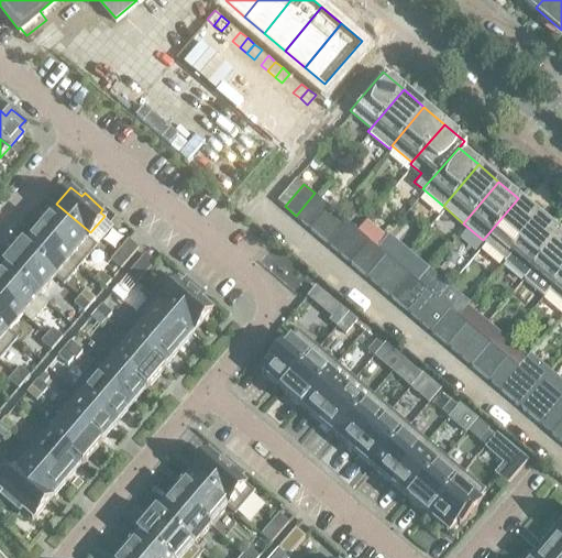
[(315,193),(296,216),(308,226),(328,204),(315,193)]
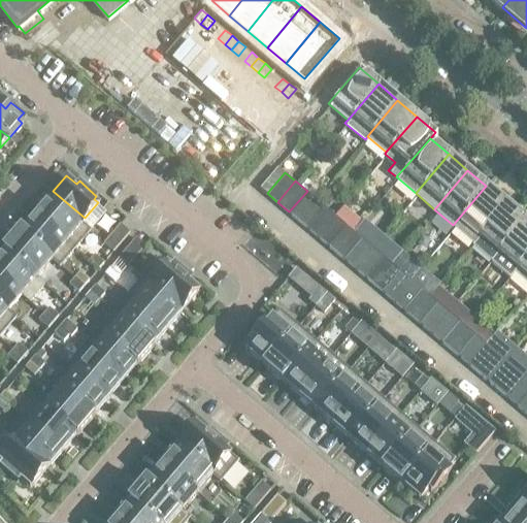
[(472,241),(505,202),(486,186),(453,225),(472,241)]
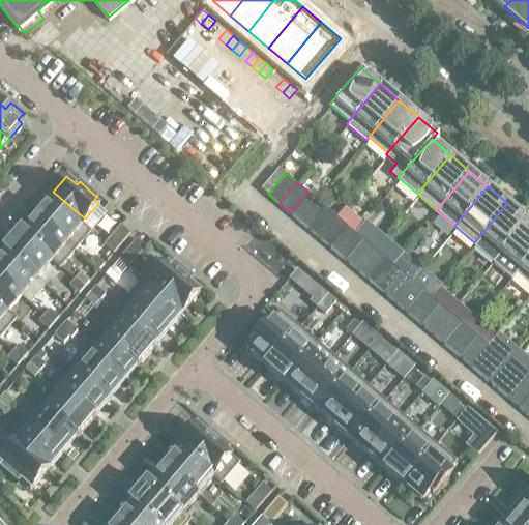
[(77,244),(90,229),(82,222),(85,219),(53,192),(37,210),(77,244)]
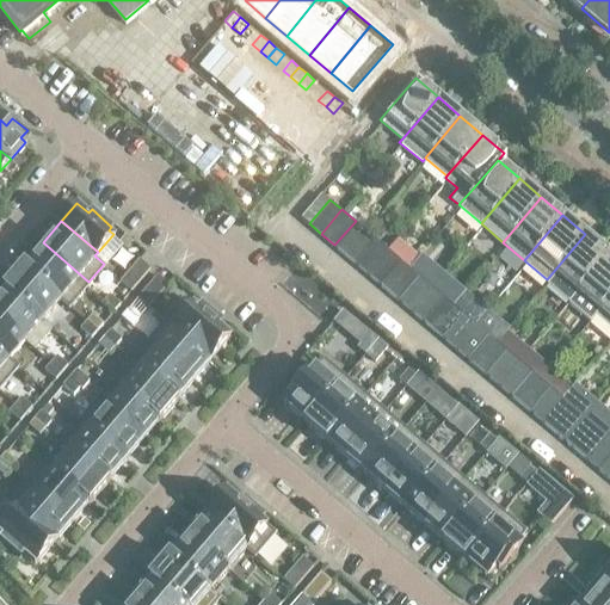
[(547,279),(568,297),(607,252),(585,234),(547,279)]
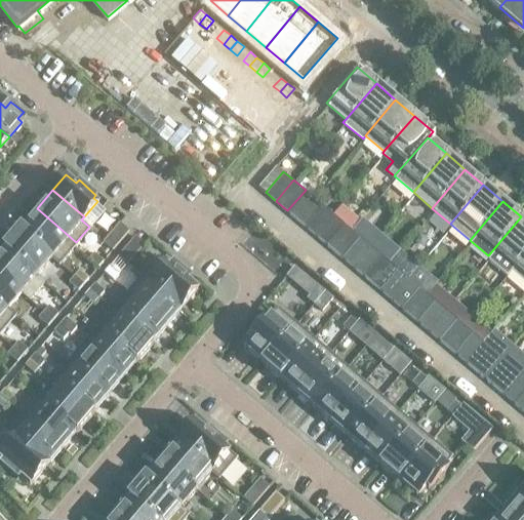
[(314,233),(331,212),(321,203),(303,224),(314,233)]
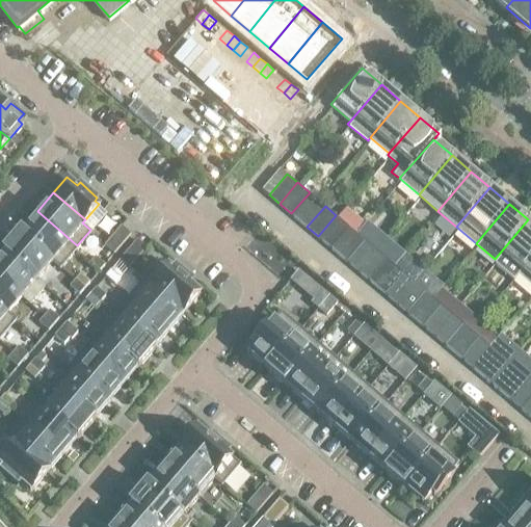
[(77,245),(37,211),(22,230),(60,264),(77,245)]
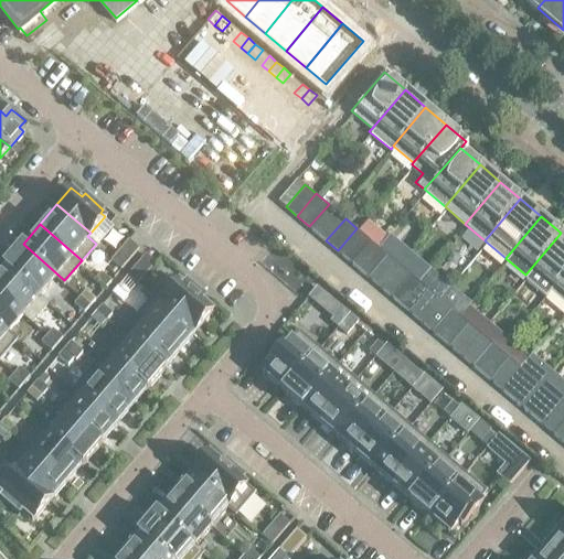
[(357,228),(338,250),(350,260),(369,238),(357,228)]
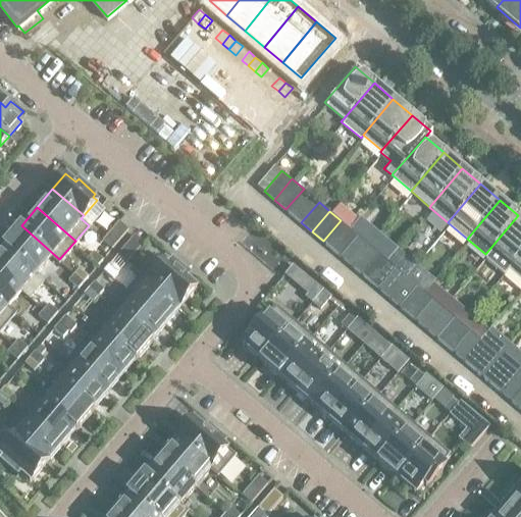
[(485,254),(486,255),(505,270),(507,267),(520,250),(520,217),(518,215),(485,254)]
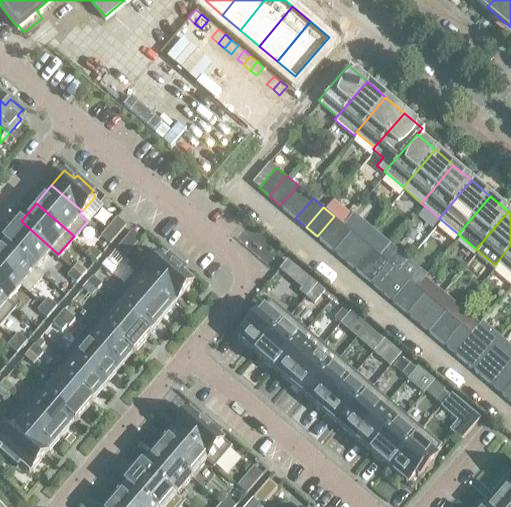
[(109,241),(125,222),(116,214),(100,233),(109,241)]
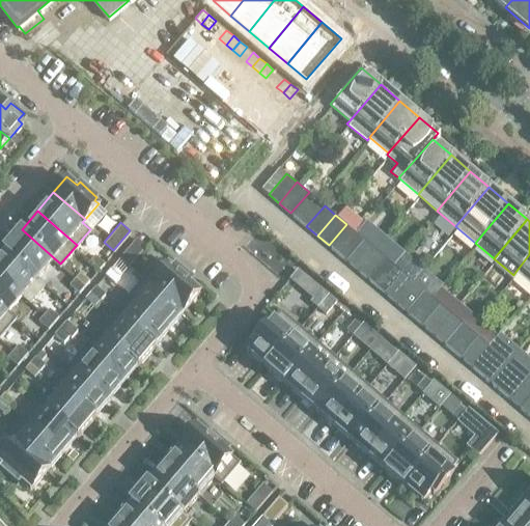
[(4,250),(35,277),(51,258),(59,266),(60,264),(22,229),(20,228),(3,248),(4,250)]
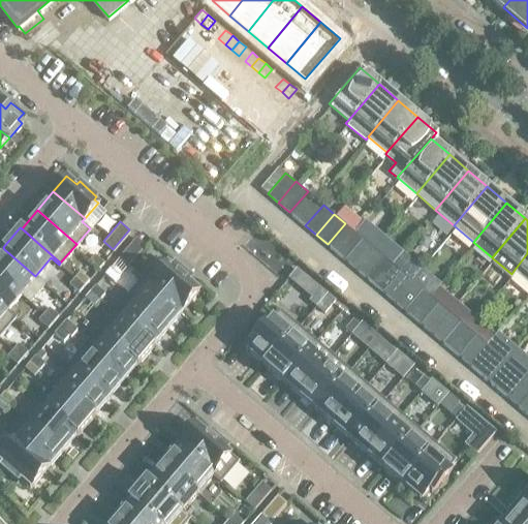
[(128,263),(145,243),(135,235),(119,254),(128,263)]
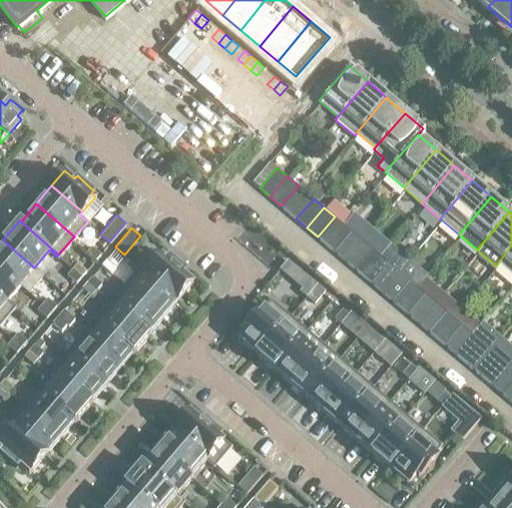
[(343,259),(360,237),(350,229),(333,249),(343,259)]
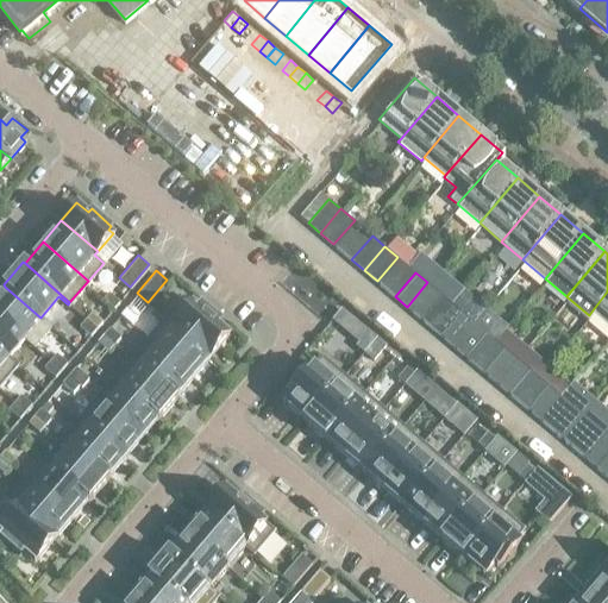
[(430,325),(450,301),(427,282),(407,307),(430,325)]
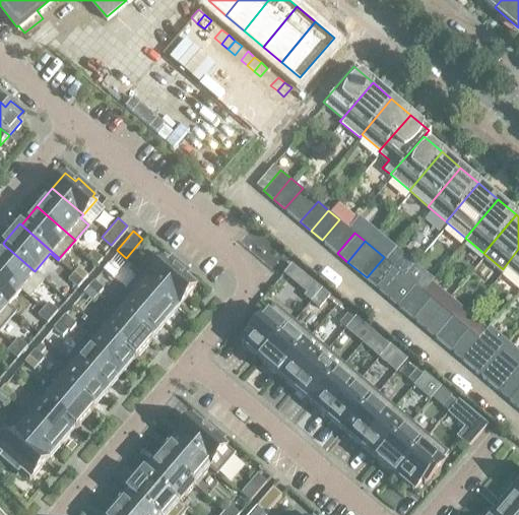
[(0,269),(20,287),(35,271),(4,245),(0,249),(0,269)]
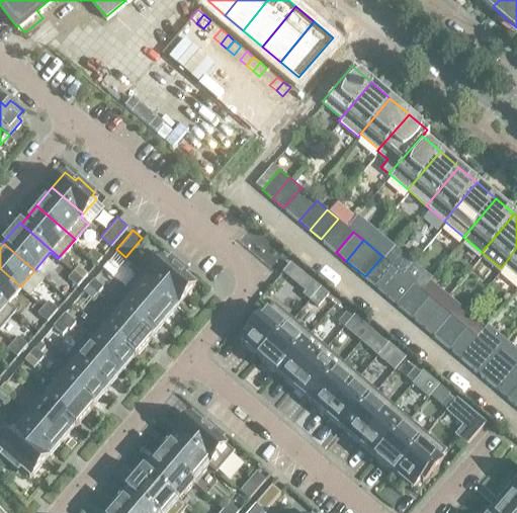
[(86,253),(96,261),(101,254),(92,247),(86,253)]
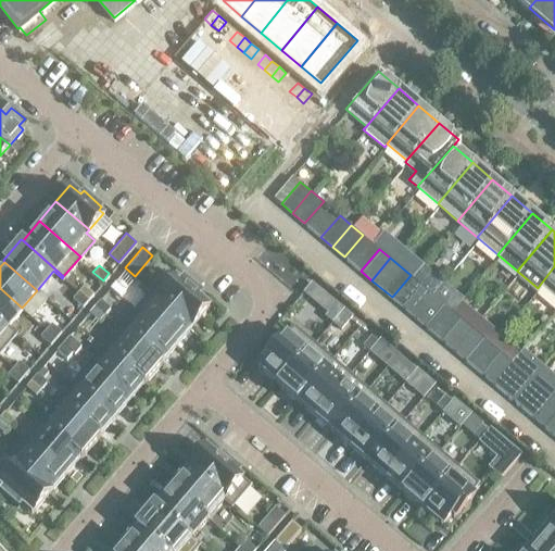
[(554,266),(540,285),(554,297),(554,266)]
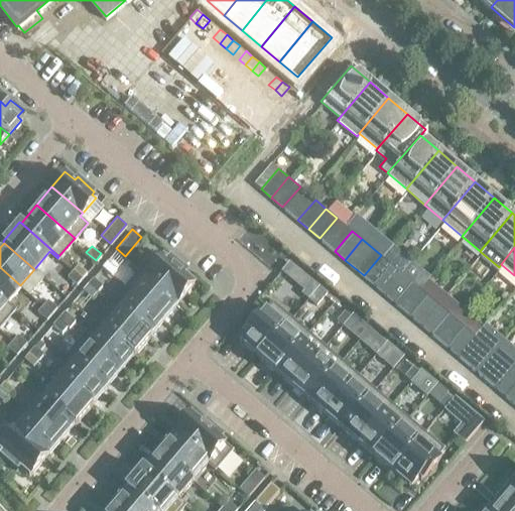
[(155,249),(142,264),(180,297),(194,281),(183,273),(186,270),(169,256),(167,259),(155,249)]
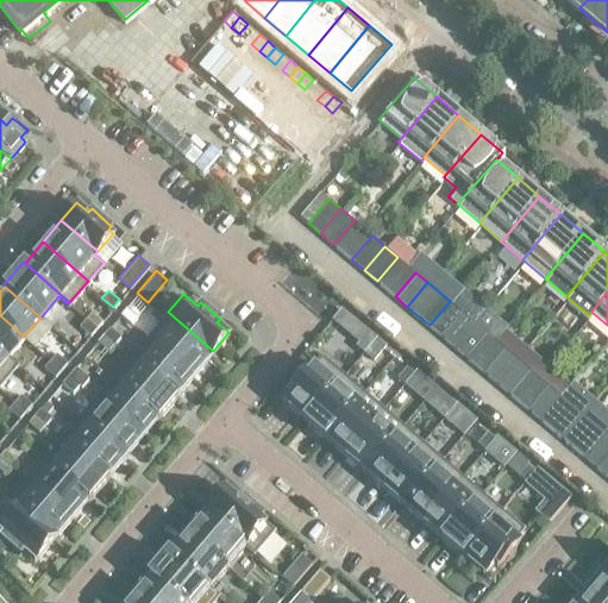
[(451,344),(471,319),(450,301),(430,325),(451,344)]
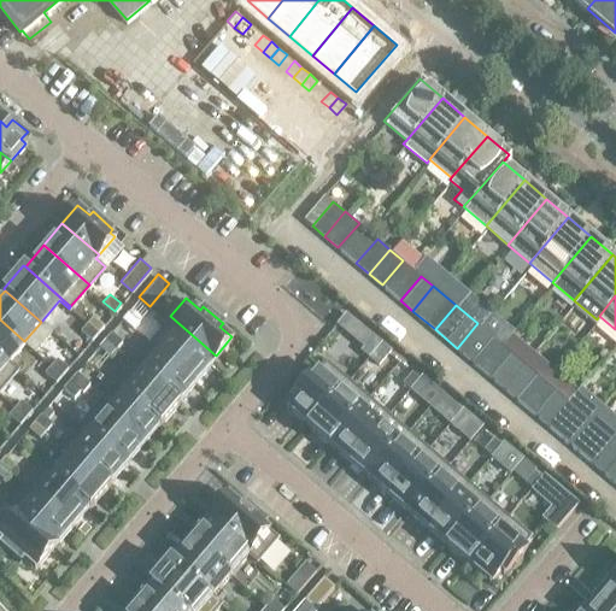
[(139,319),(128,310),(122,317),(133,327),(139,319)]
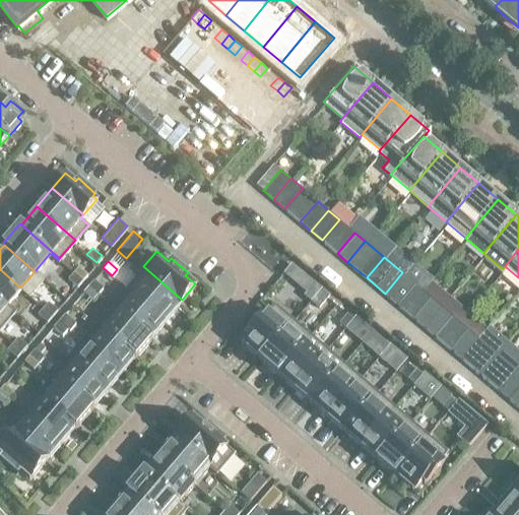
[(72,270),(82,278),(87,272),(78,264),(72,270)]
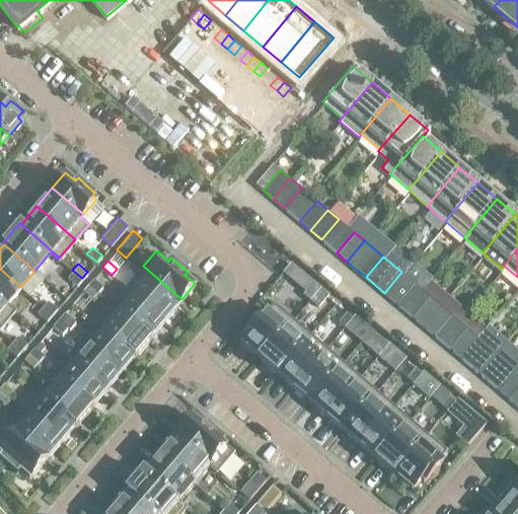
[(128,284),(166,316),(181,299),(143,266),(128,284)]
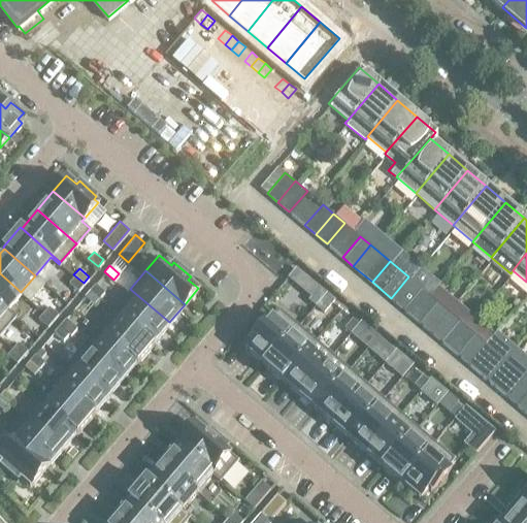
[(0,305),(13,317),(15,315),(7,307),(21,292),(0,273),(0,305)]
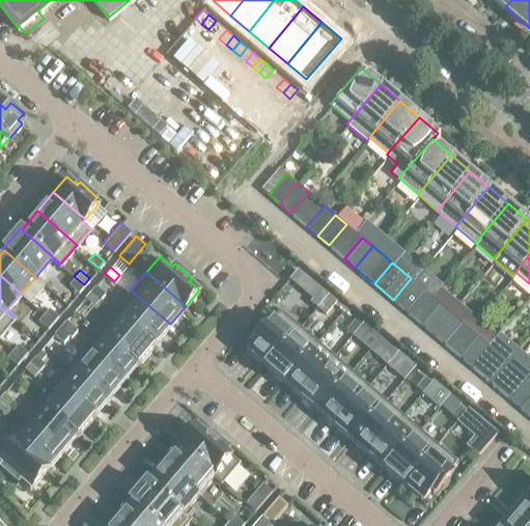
[(78,291),(84,284),(74,276),(68,282),(78,291)]
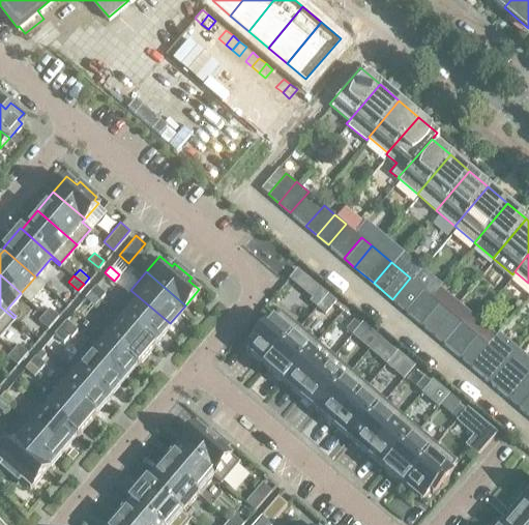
[(411,315),(429,294),(410,278),(392,299),(411,315)]
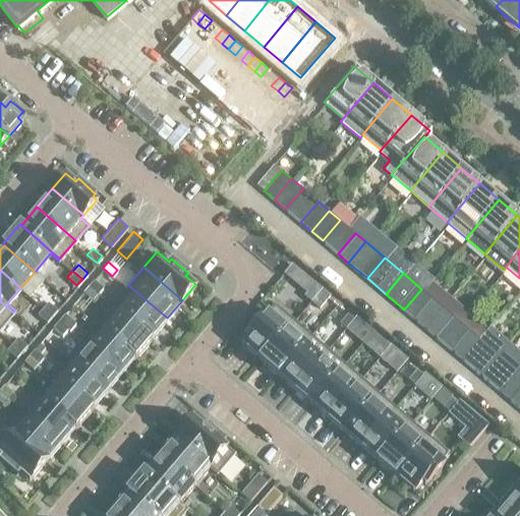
[(94,278),(89,284),(98,292),(103,286),(94,278)]
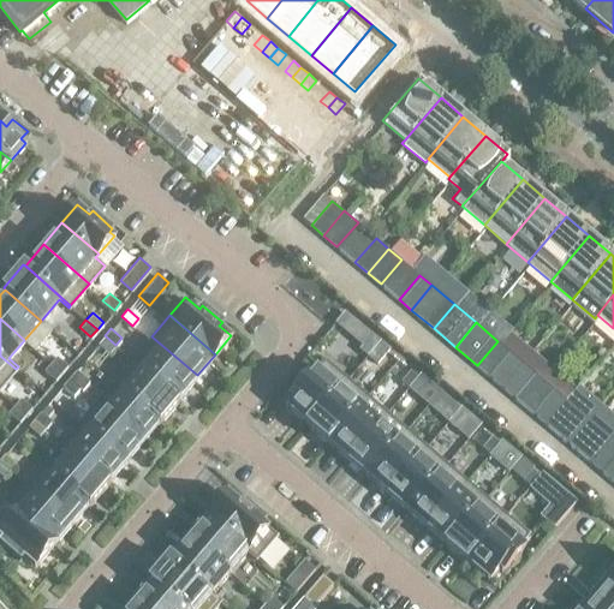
[(105,335),(97,342),(109,352),(115,345),(105,335)]
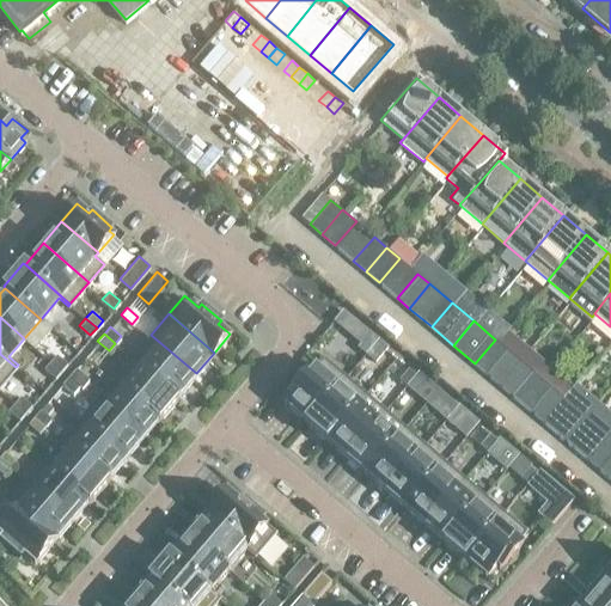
[(359,344),(366,350),(374,340),(367,334),(359,344)]
